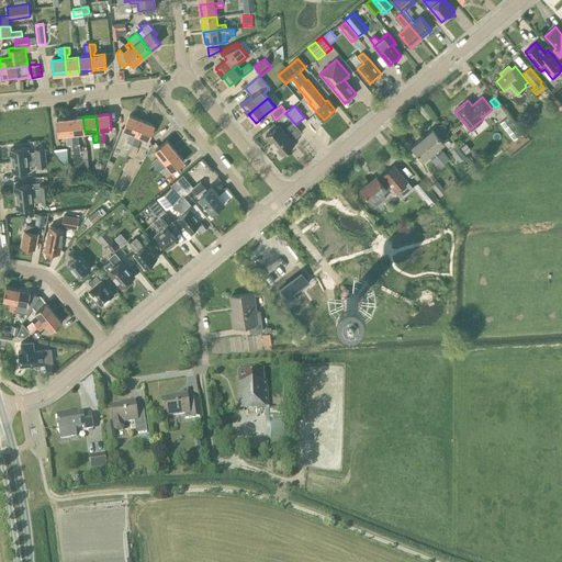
[(132,144),(142,120),(130,115),(124,130),(133,133),(132,136),(130,135),(126,142),(132,144)]
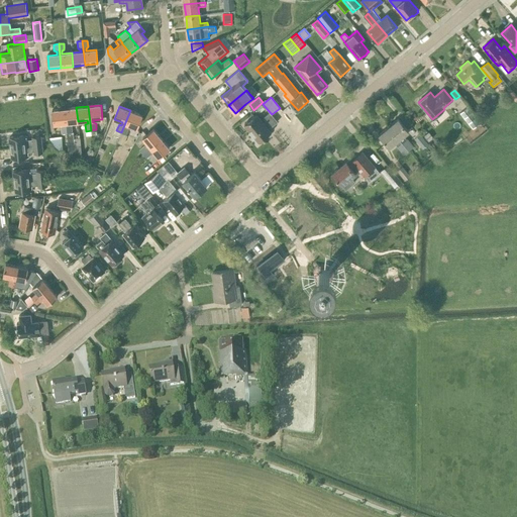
[(69,122),(78,121),(76,107),(65,109),(67,133),(72,132),(71,125),(69,125),(69,122)]
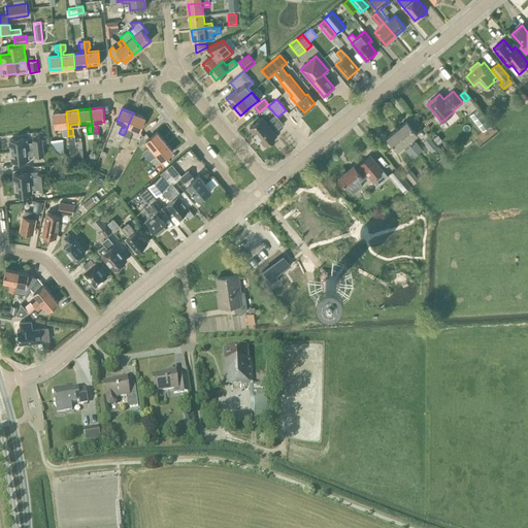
[(63,136),(68,136),(66,111),(53,112),(55,127),(64,126),(65,129),(62,129),(63,136)]
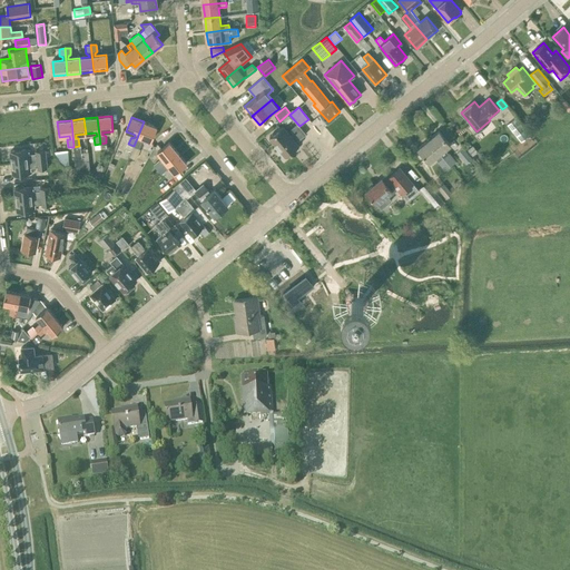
[(150,141),(156,127),(144,121),(134,146),(139,148),(143,141),(139,139),(140,137),(150,141)]
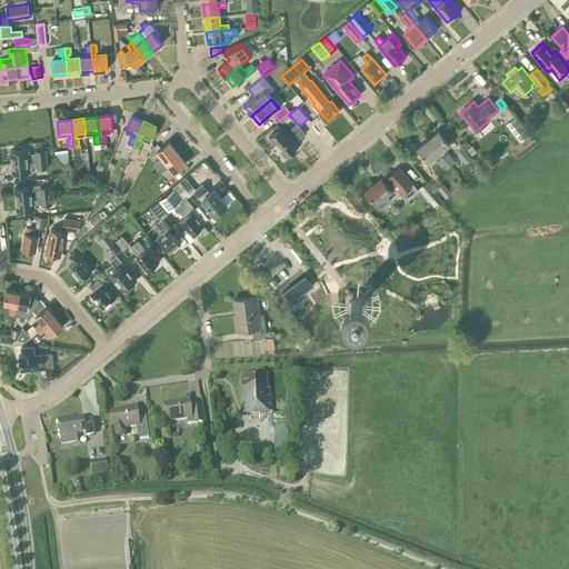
[(299,126),(297,123),(290,129),(293,133),(290,136),(281,127),(269,137),(281,151),(280,152),(283,158),(298,146),(295,141),(298,139),(299,140),(306,135),(299,126)]
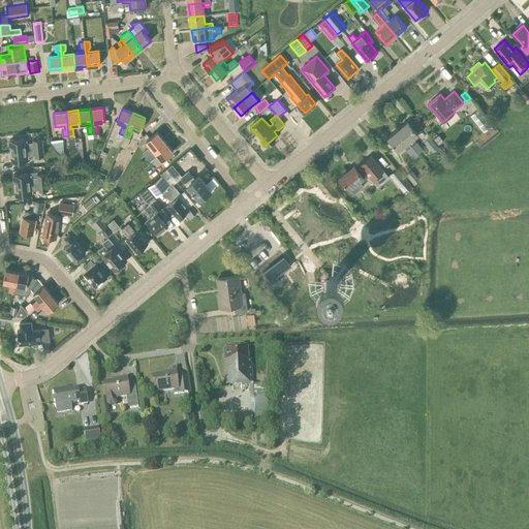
[(398,129),(417,154),(423,150),(416,142),(415,143),(412,138),(417,134),(407,122),(398,129)]
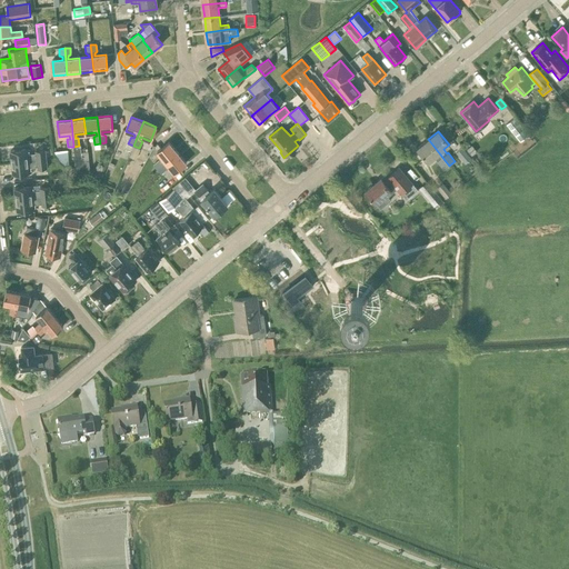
[(445,170),(449,166),(428,139),(417,148),(429,161),(435,157),(445,170)]
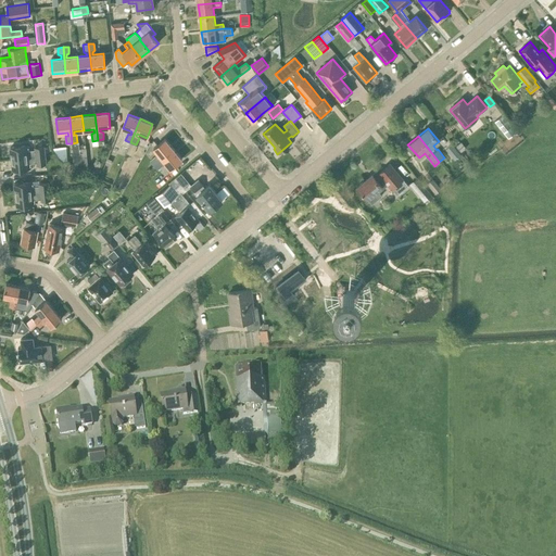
[(153,165),(174,149),(165,139),(153,148),(160,156),(158,158),(155,156),(150,161),(153,165)]
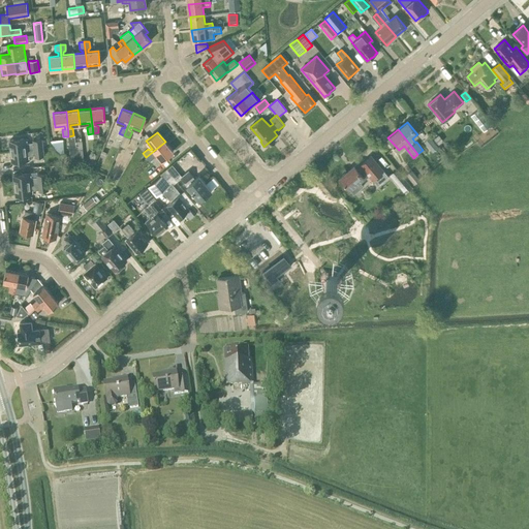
[(434,138),(439,145),(444,141),(439,134),(434,138)]
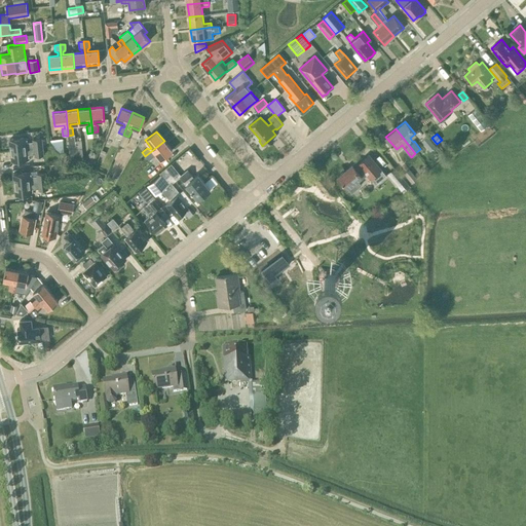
[(427,137),(422,141),(430,151),(436,147),(427,137)]
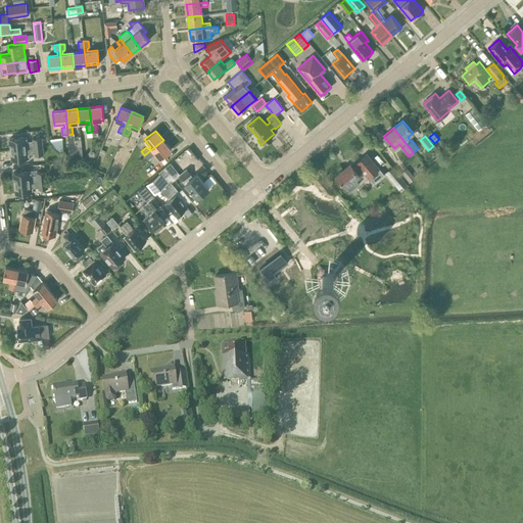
[(10,149),(42,146),(41,138),(32,139),(33,141),(27,142),(26,137),(9,139),(10,149)]
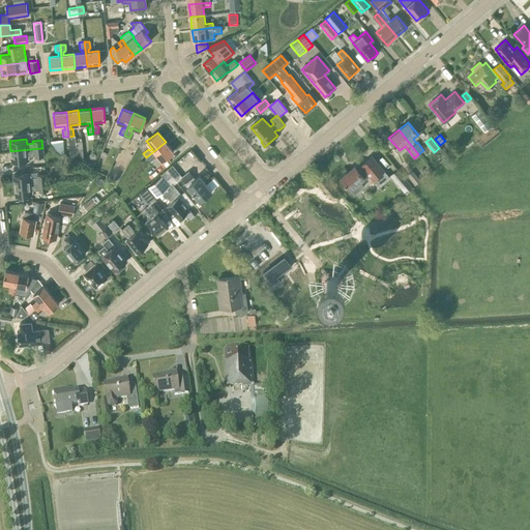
[(64,153),(63,140),(51,141),(53,146),(57,151),(60,154),(64,153)]
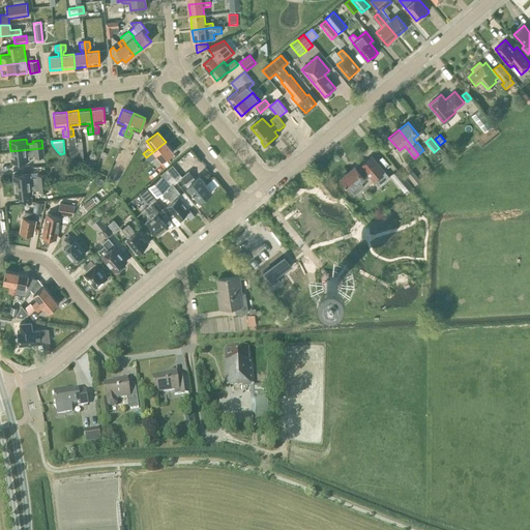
[(163,160),(174,152),(166,142),(146,157),(150,163),(155,158),(154,155),(156,153),(163,160)]
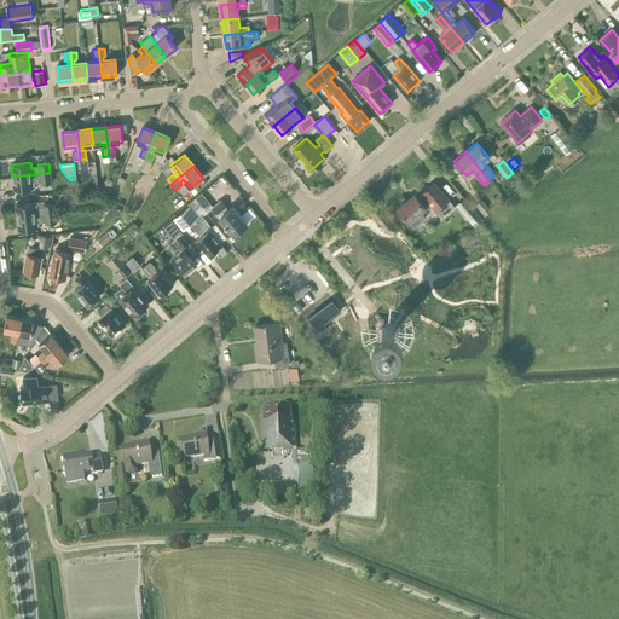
[(12,177),(15,190),(34,187),(33,181),(40,180),(40,184),(51,183),(50,173),(12,177)]
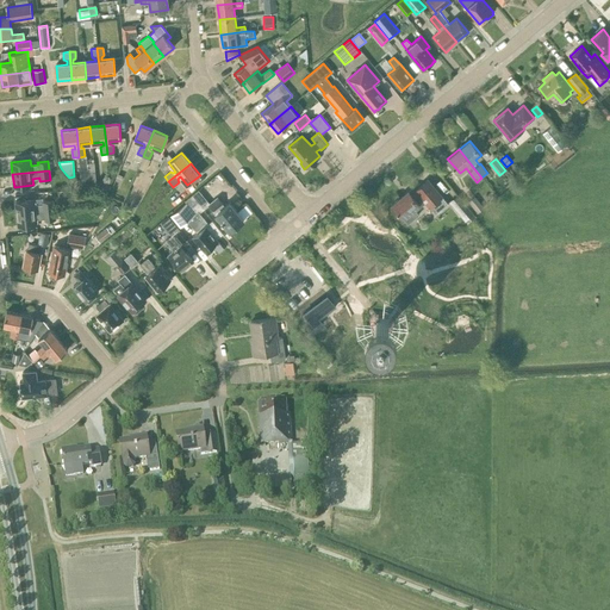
[(94,170),(80,172),(81,186),(95,185),(94,170)]
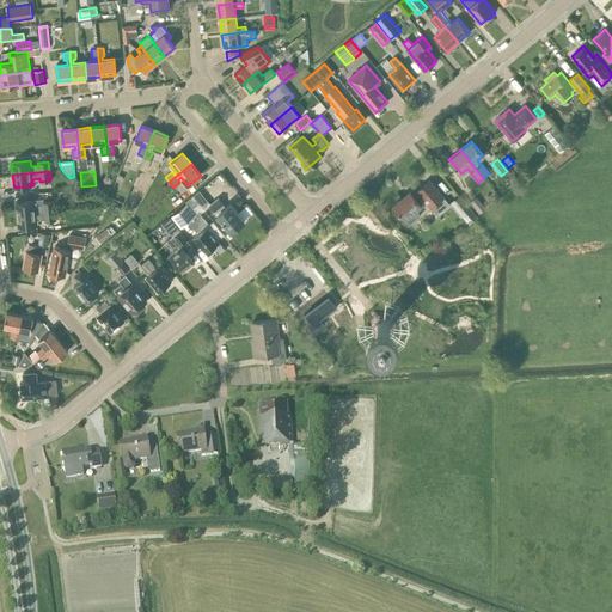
[(393,206),(404,219),(410,225),(421,215),(415,209),(421,204),(422,207),(428,202),(432,207),(438,214),(450,203),(444,196),(429,181),(418,189),(417,189),(411,194),(410,191),(393,206)]
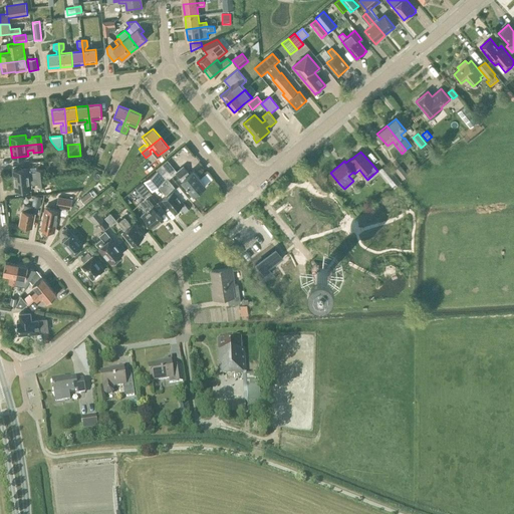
[(401,182),(386,164),(378,170),(394,188),(401,182)]
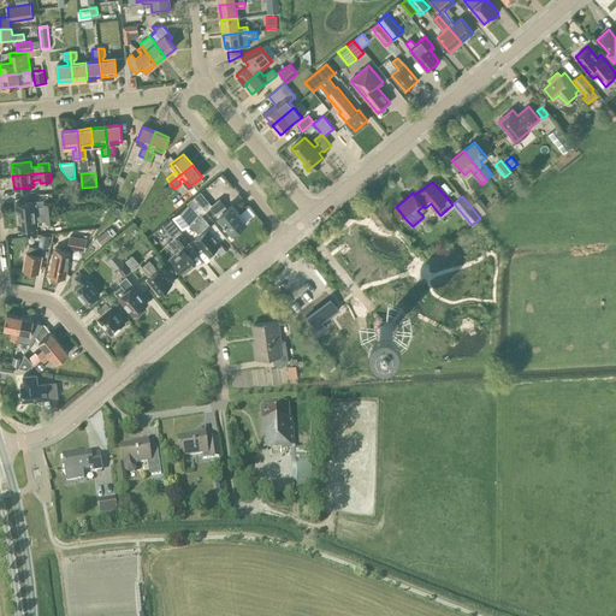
[(194,197),(187,203),(188,205),(197,217),(200,214),(201,215),(205,212),(194,197)]
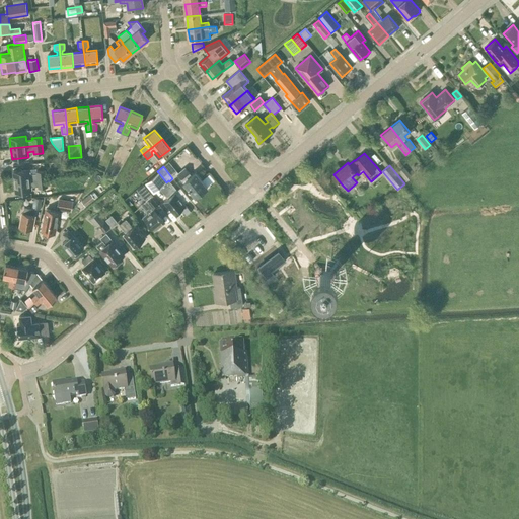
[(412,176),(403,166),(398,171),(405,180),(412,176)]
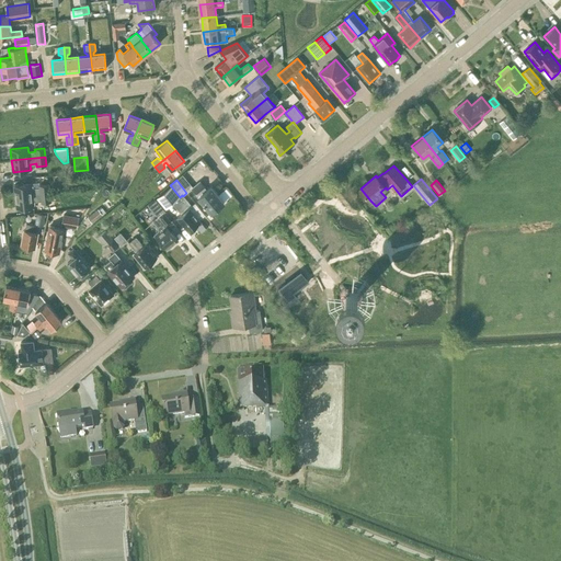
[(212,213),(225,202),(212,186),(207,191),(205,187),(205,186),(201,181),(192,189),(196,194),(199,197),(212,213)]
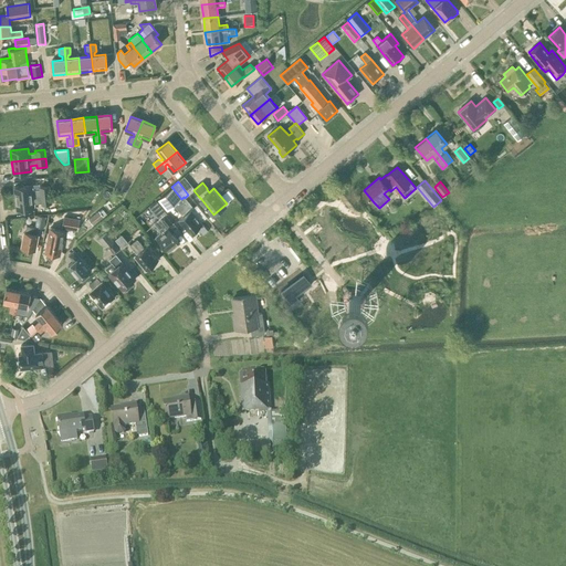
[(49,186),(40,187),(40,185),(14,187),(16,199),(50,195),(49,186)]
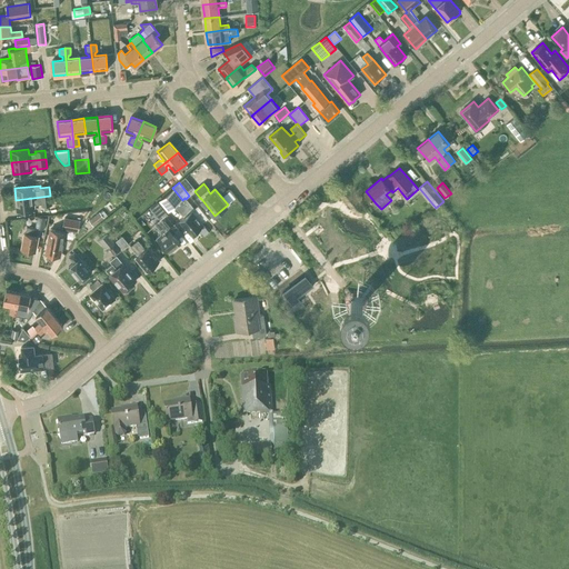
[(173,189),(159,201),(168,211),(176,206),(185,217),(180,221),(191,235),(192,233),(195,233),(199,230),(198,229),(203,225),(201,222),(192,211),(193,209),(186,199),(185,198),(182,200),(173,189)]
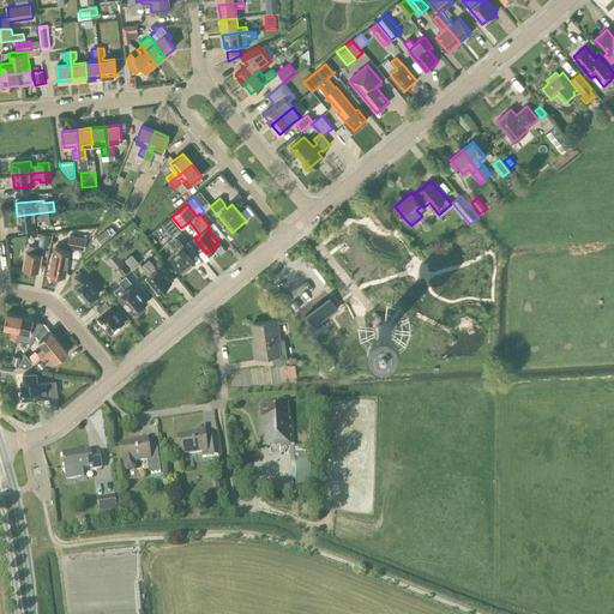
[(17,216),(19,229),(38,227),(38,221),(44,220),(44,222),(55,221),(54,211),(17,216)]
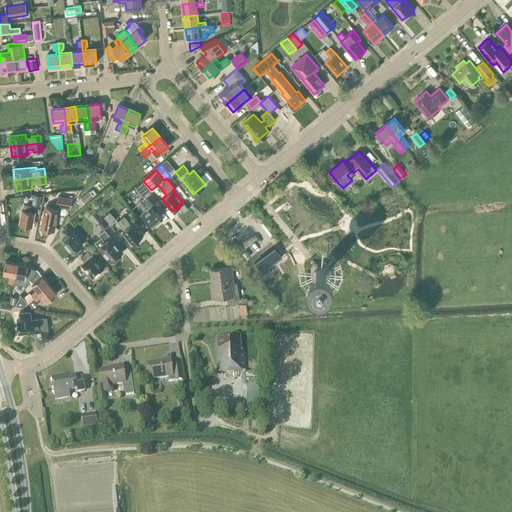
[(90,191),(80,199),(85,204),(94,196),(90,191)]
